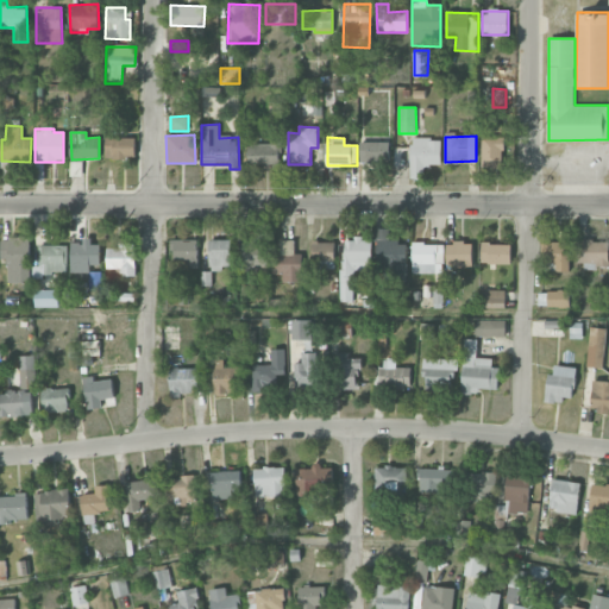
[(482,168),(503,168),(503,137),(482,137),(482,168)]
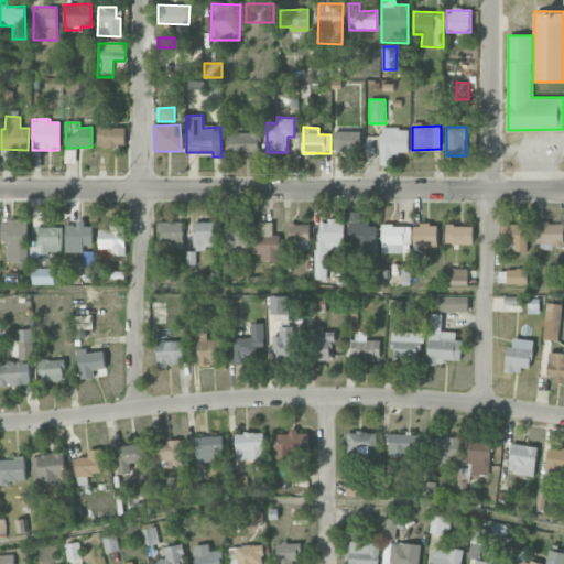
[(126,128),(98,128),(97,147),(126,148),(126,128)]
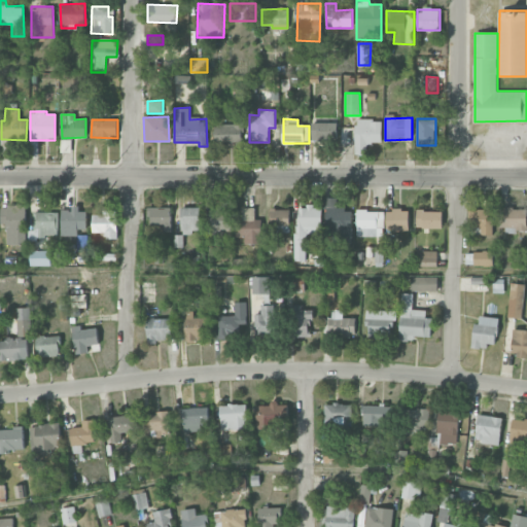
[(381,119),(355,120),(355,154),(366,154),(366,143),(382,143),(381,119)]
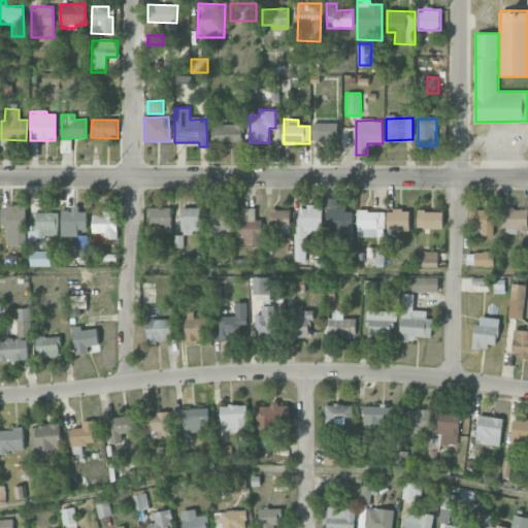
[(235,125),(216,125),(215,143),(242,143),(242,121),(235,121),(235,125)]
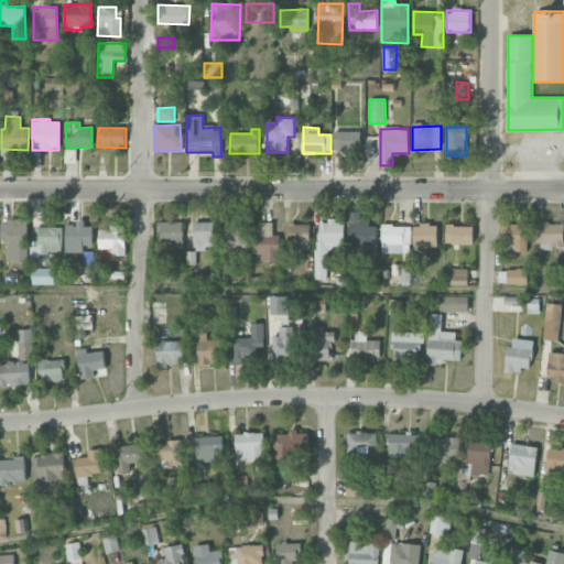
[(333,151),(360,151),(360,131),(334,131),(333,151)]
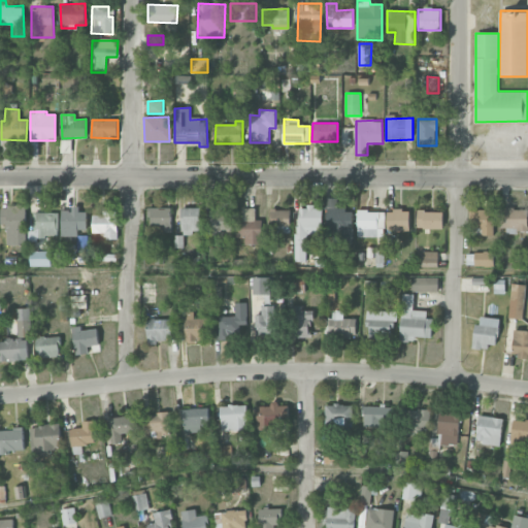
[(353,209),(336,209),(337,199),(326,199),(326,227),(337,227),(337,243),(353,243),(353,209)]
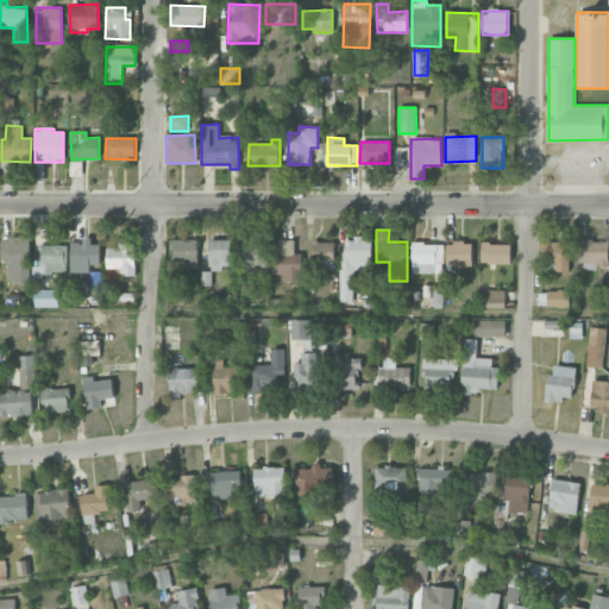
[(30,238),(1,237),(0,259),(8,259),(8,282),(30,282),(30,238)]
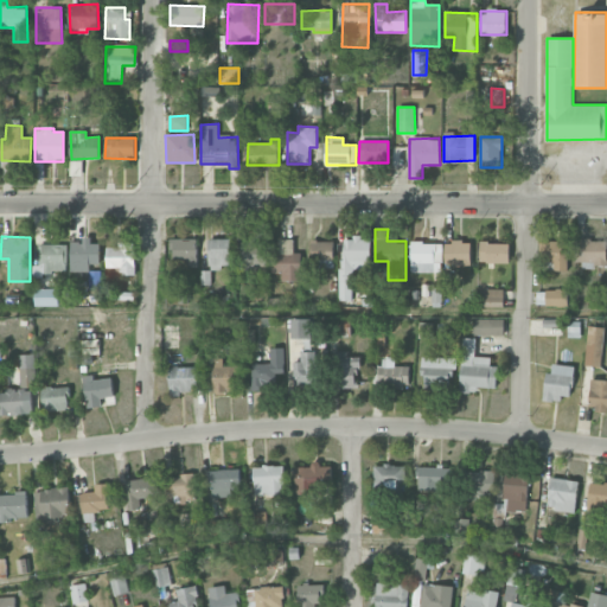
[(196,238),(170,240),(170,264),(197,263),(196,238)]
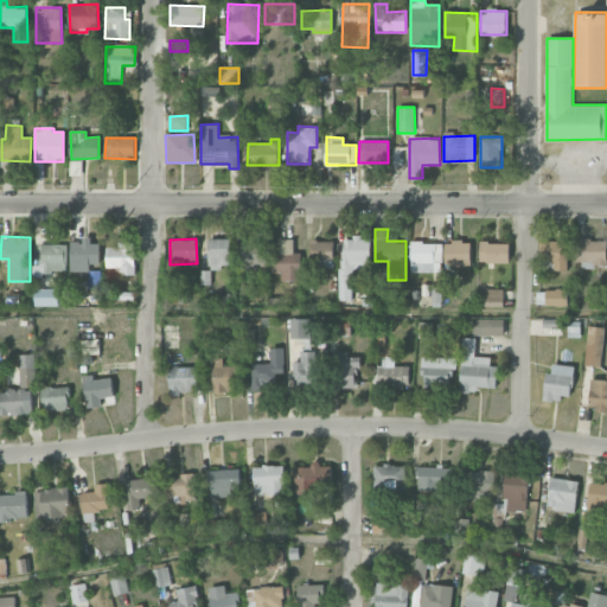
[(230,238),(208,240),(209,268),(231,268),(230,238)]
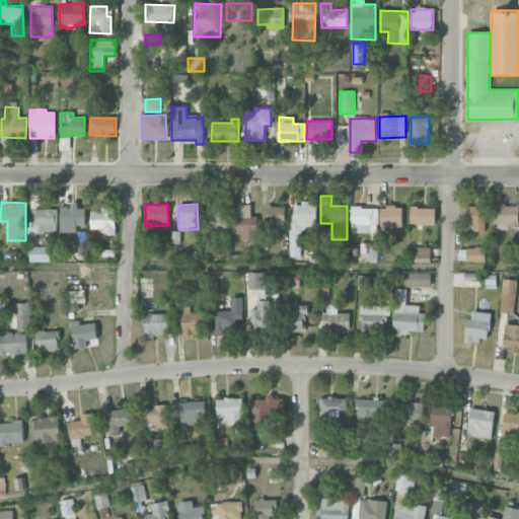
[(316,232),(316,204),(290,204),(291,261),(301,261),(300,232),(316,232)]
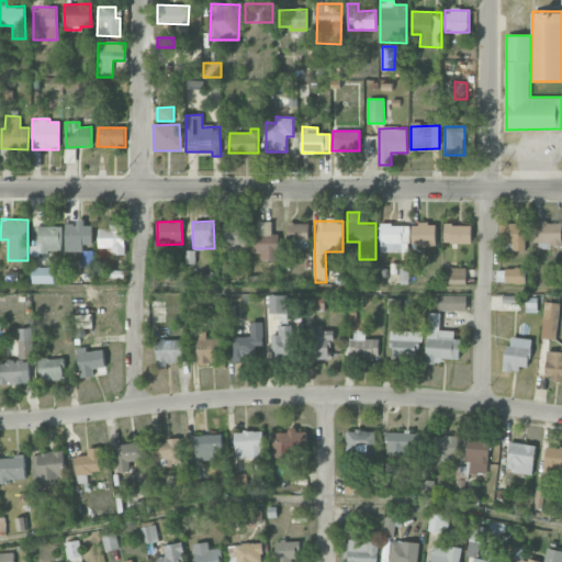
[(92,225),(85,225),(85,222),(65,223),(65,253),(82,251),(82,244),(92,244),(92,225)]
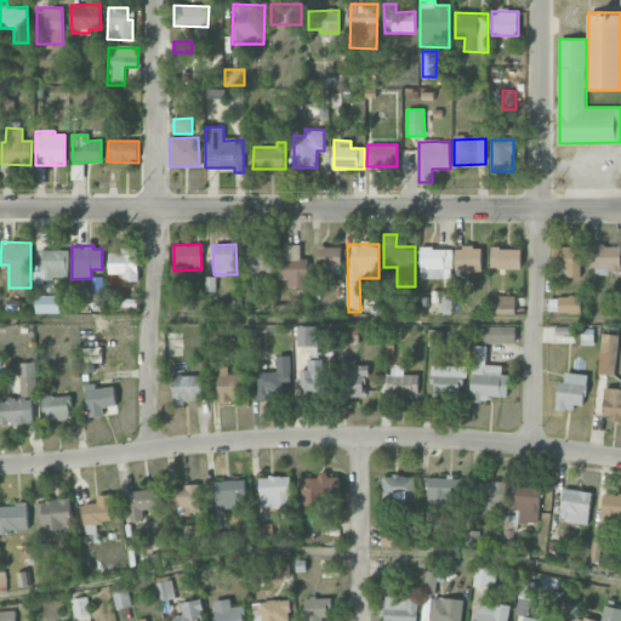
[(277,280),(288,280),(288,288),(308,288),(308,258),(301,258),(300,245),(284,245),(285,258),(277,258),(277,280)]
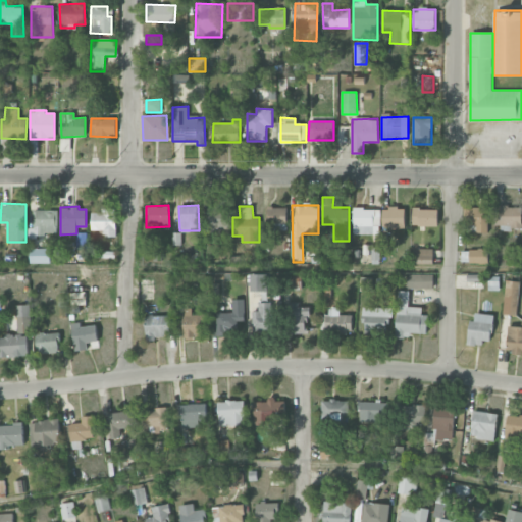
[(521,206),(497,206),(497,228),(521,228),(521,206)]
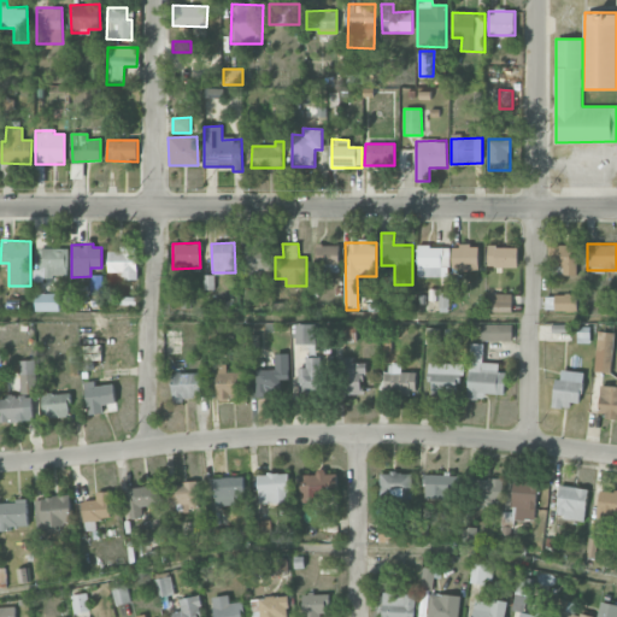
[(339,272),(339,245),(316,245),(317,272),(339,272)]
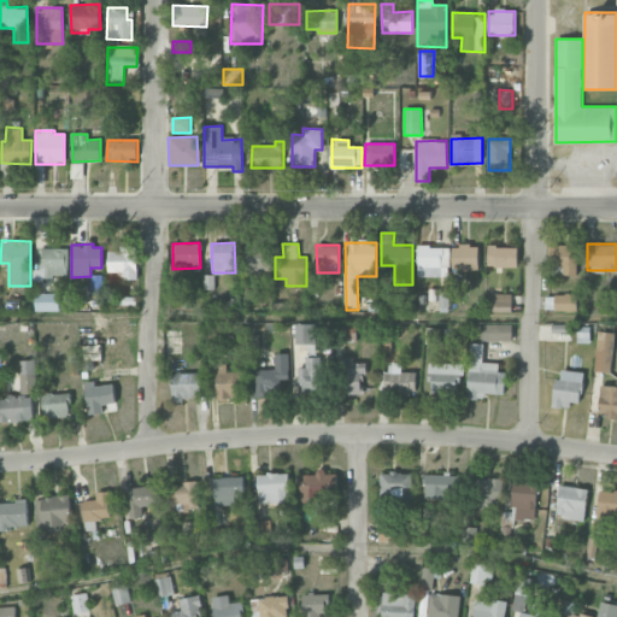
[(576,276),(577,245),(550,245),(550,266),(563,266),(563,275),(576,276)]
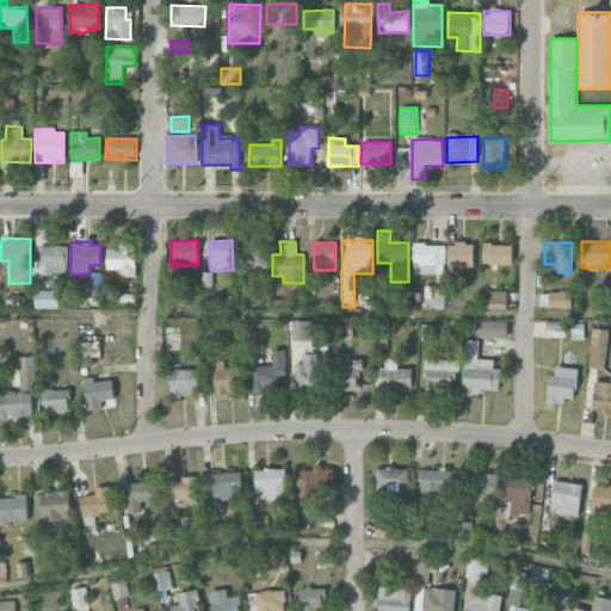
[(136,277),(136,244),(119,244),(119,248),(106,250),(106,270),(121,270),(121,277),(136,277)]
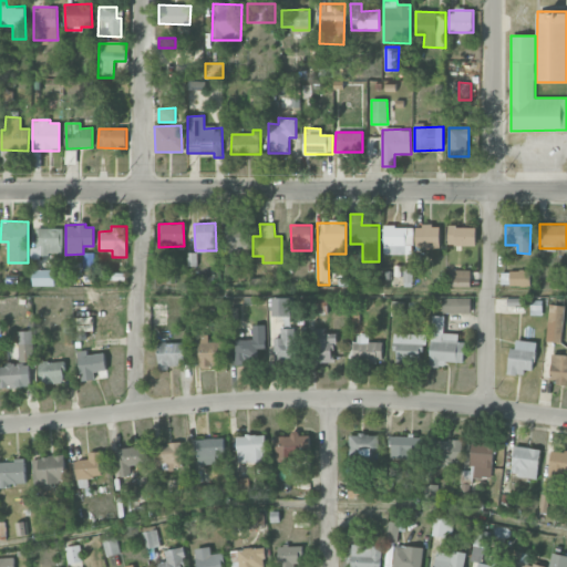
[(247,254),(247,226),(227,227),(227,254),(247,254)]
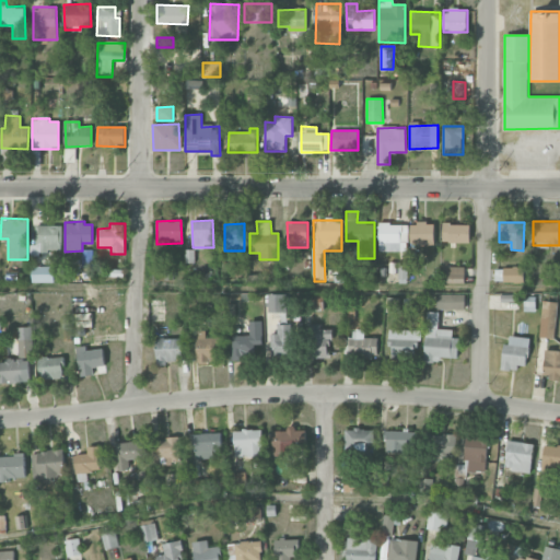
[(380,251),(407,252),(408,224),(380,223),(380,251)]
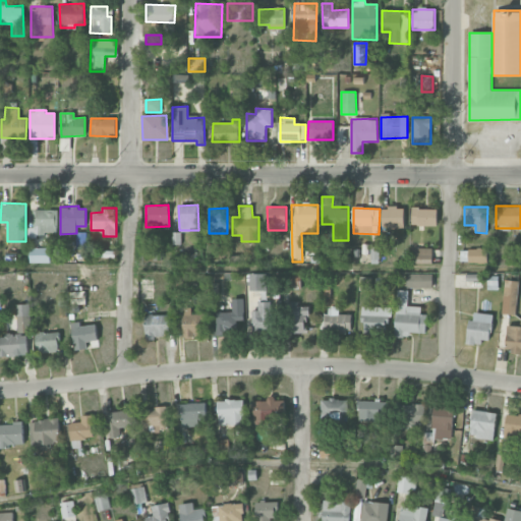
[(404,208),(382,208),(382,228),(404,227),(404,208)]
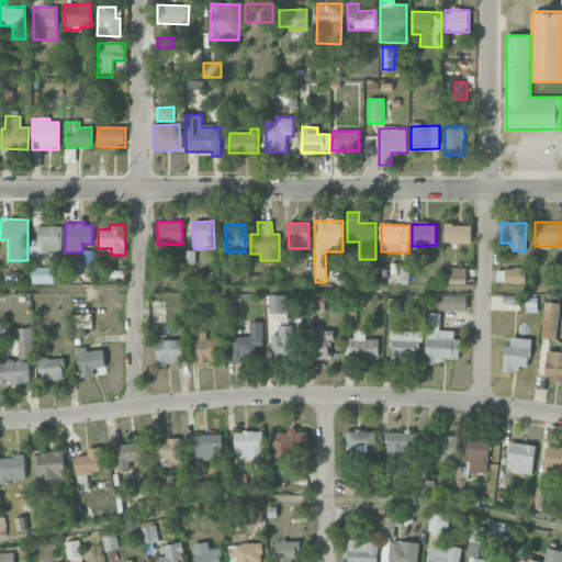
[(471,244),(472,225),(445,224),(444,243),(471,244)]
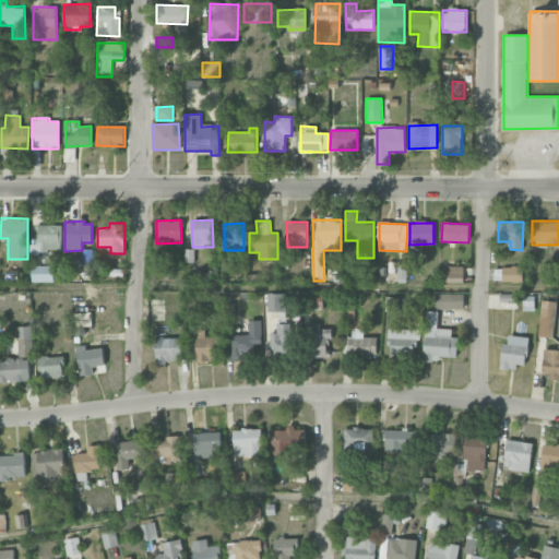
[(61,225),(35,225),(35,245),(30,245),(30,252),(61,252),(61,225)]
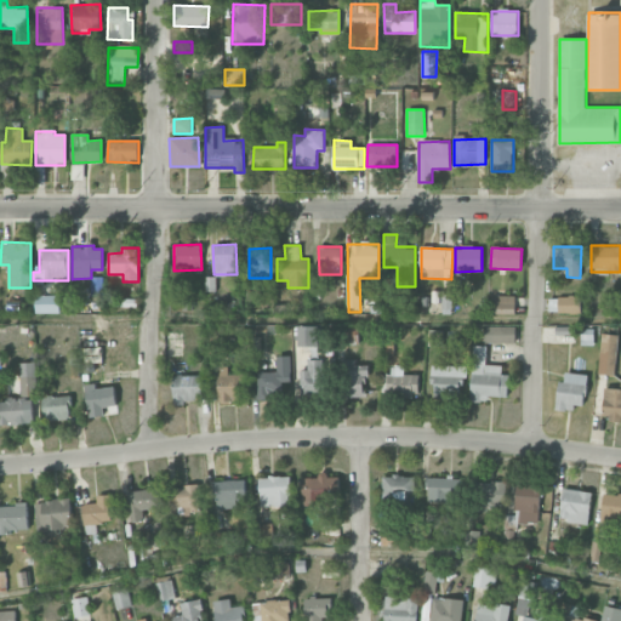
[(103,278),(91,278),(90,295),(103,295),(103,278)]
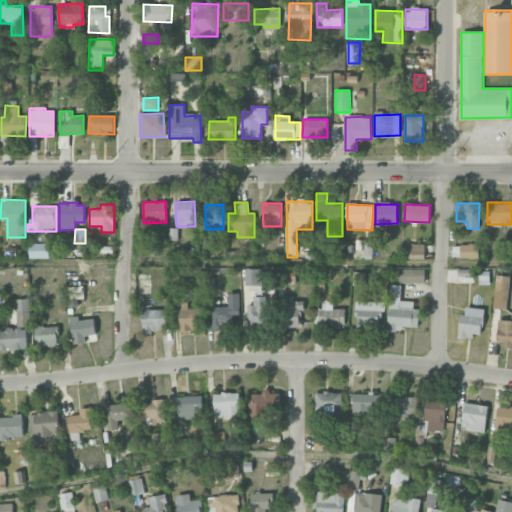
[(372,239),(364,239),(364,259),(372,259),(372,239)]
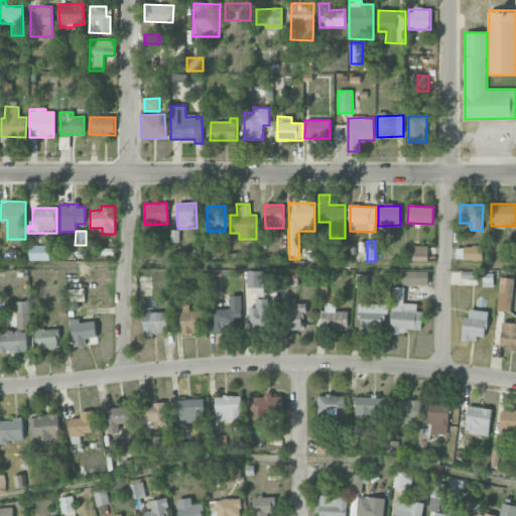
[(29,260),(49,260),(50,246),(30,245),(29,260)]
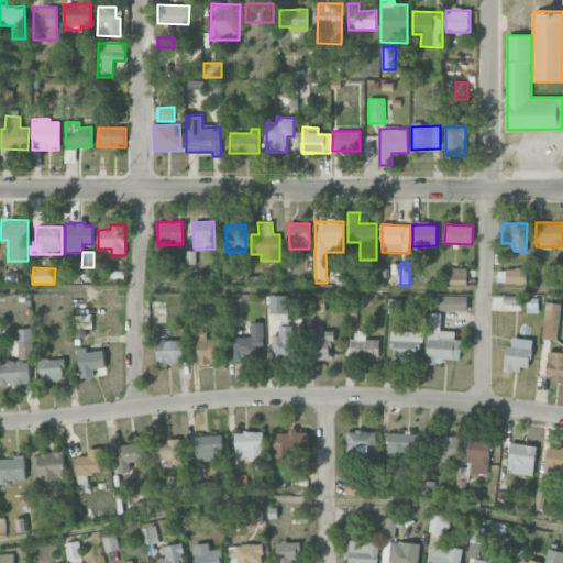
[(466,285),(466,267),(445,267),(445,285),(466,285)]
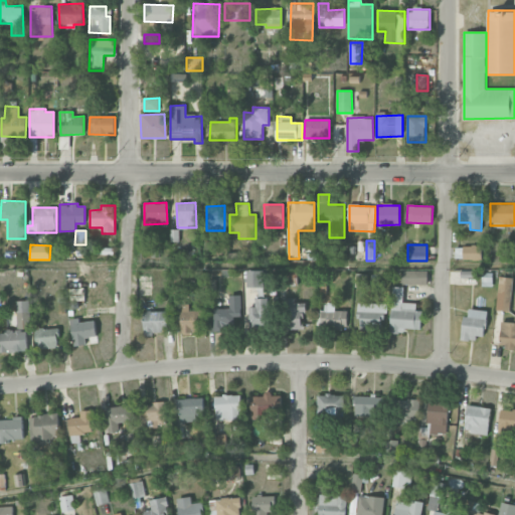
[(455,246),(455,259),(481,260),(482,246),(455,246)]
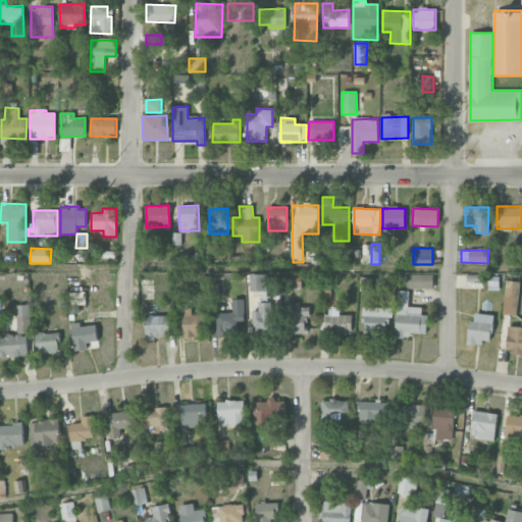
[(432,289),(433,274),(407,273),(407,289),(432,289)]
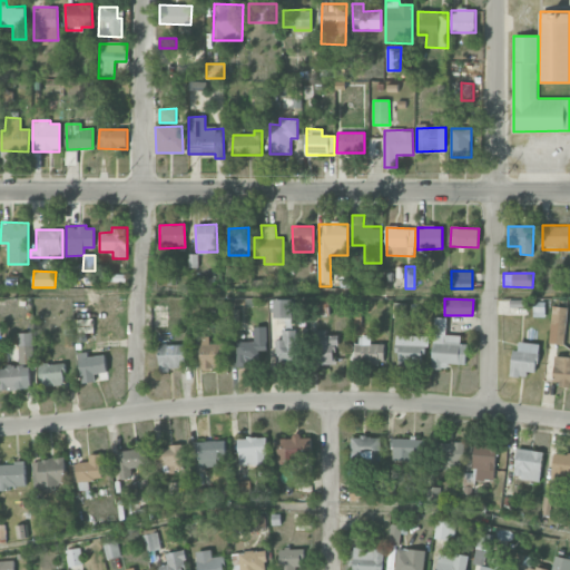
[(274,300),(275,318),(294,317),(293,300),(274,300)]
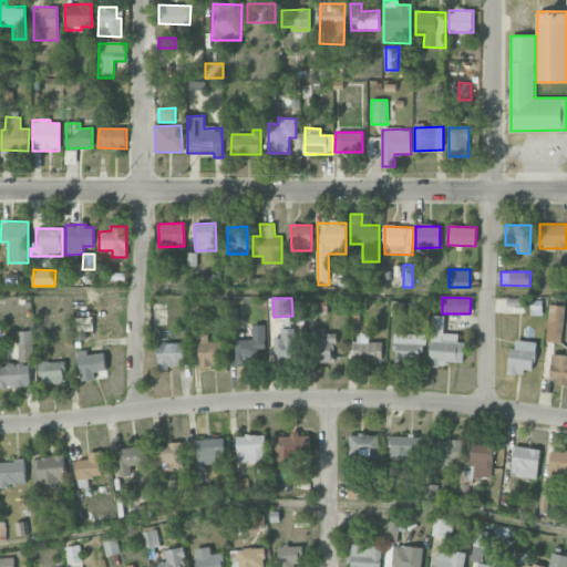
[(531,315),(542,316),(543,300),(531,300),(531,315)]
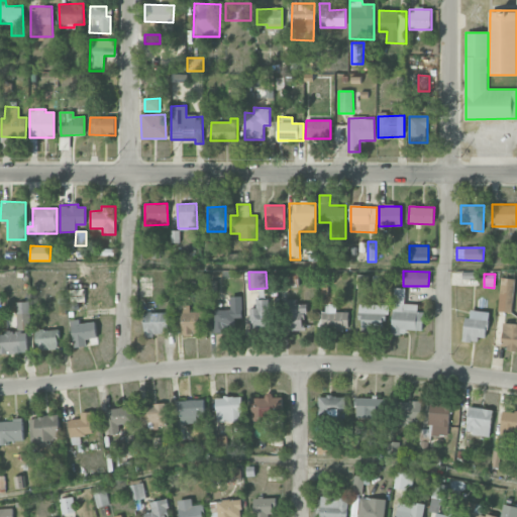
[(511,312),(516,279),(502,278),(497,311),(511,312)]
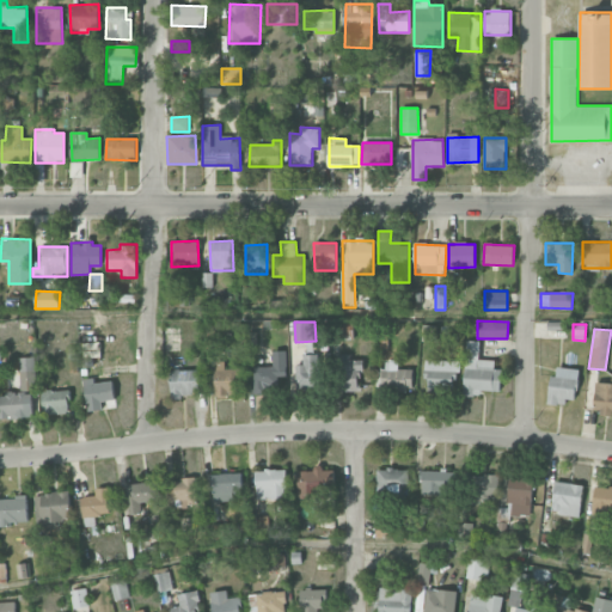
[(499,360),(478,360),(479,341),(465,341),(464,393),(497,395),(499,360)]
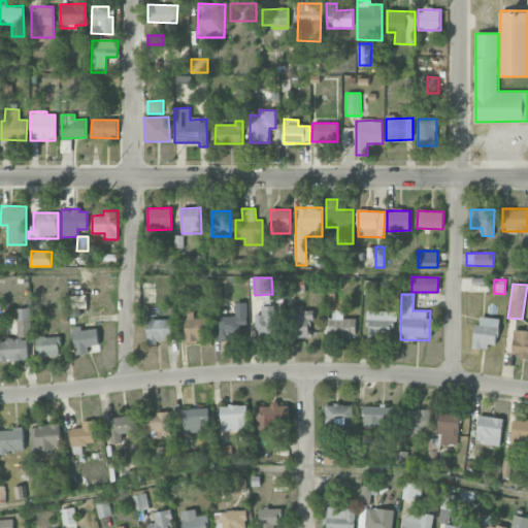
[(246,303),(235,303),(235,316),(219,317),(220,338),(248,337),(246,303)]
